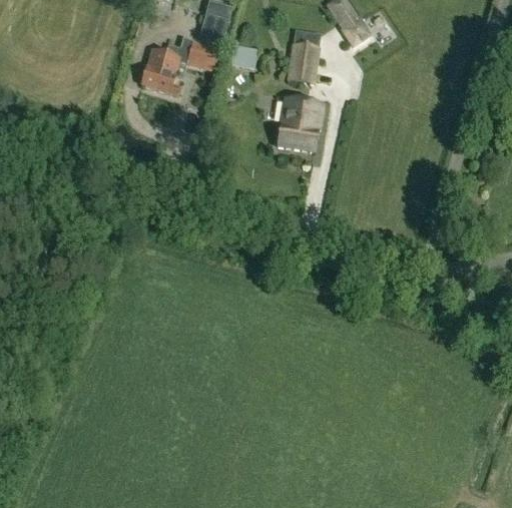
[(332,0),(326,5),(341,27),(340,28),(353,49),(374,35),(361,15),(359,16),(348,0),(332,0)]
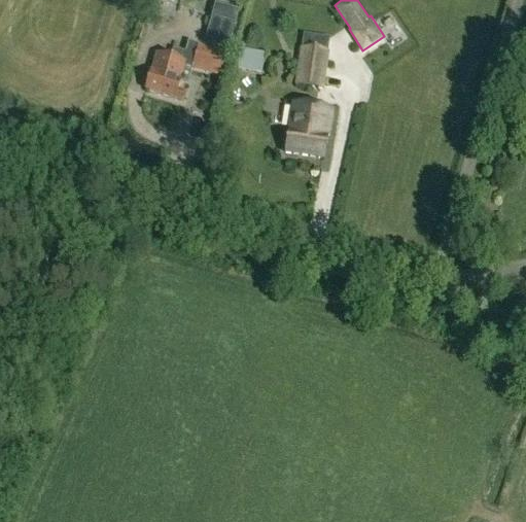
[(211,13),(208,26),(231,33),(235,21),(211,13)]
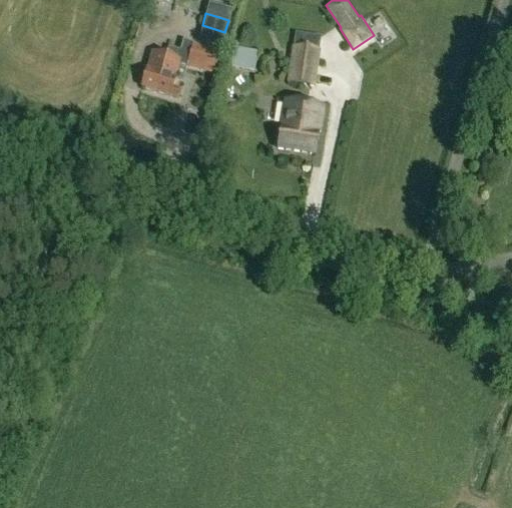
[(292,43),(286,81),(316,85),(321,47),(319,47),(321,34),(296,30),(294,43),(292,43)]
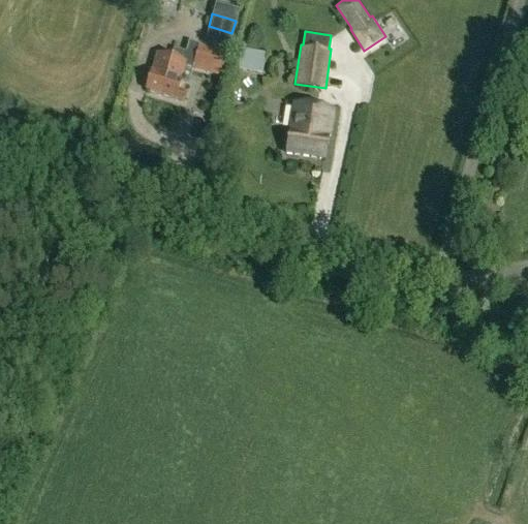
[(177,97),(180,87),(182,80),(188,82),(193,65),(220,73),(229,42),(202,34),(199,41),(189,38),(183,59),(158,52),(154,68),(155,68),(149,88),(177,97)]
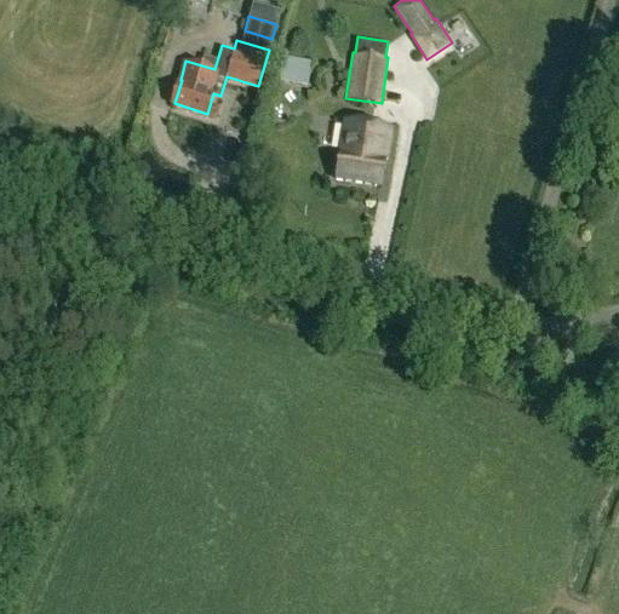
[(311,59),(284,55),(279,78),(307,84),(311,59)]
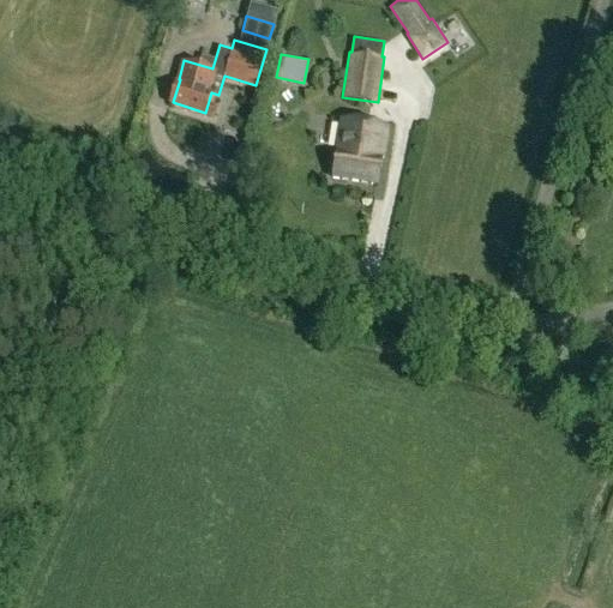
[(209,101),(205,113),(214,115),(217,103),(209,101)]
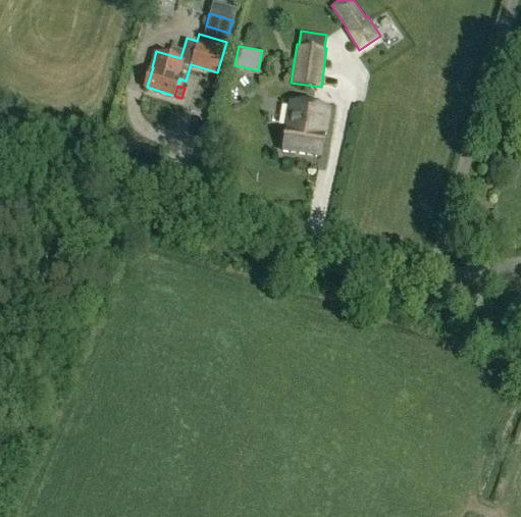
[(329,109),(292,102),(282,150),(320,157),(329,109)]
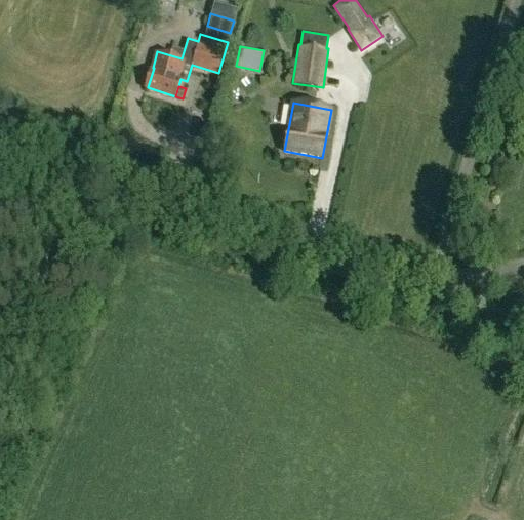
All buildings are outlined.
